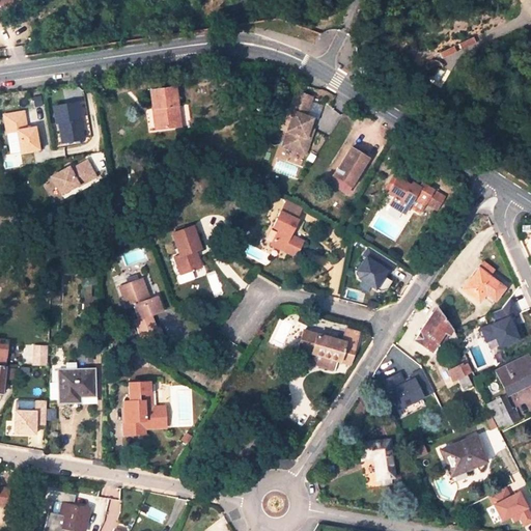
[(439,68),(432,64),(427,72),(435,77),(439,68)]
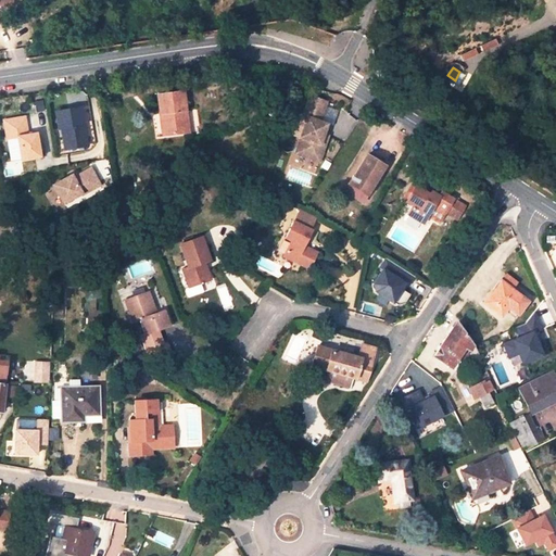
[(184,91),(158,95),(160,113),(163,113),(167,136),(189,133),(184,91)]
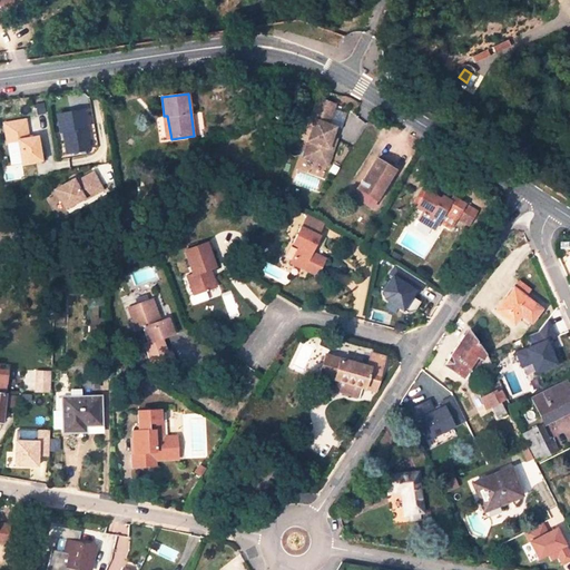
[(335,105),(317,99),(311,120),(314,121),(307,141),(308,141),(303,158),(327,166),(334,149),(328,148),(332,138),(335,128),(328,126),(335,105)]
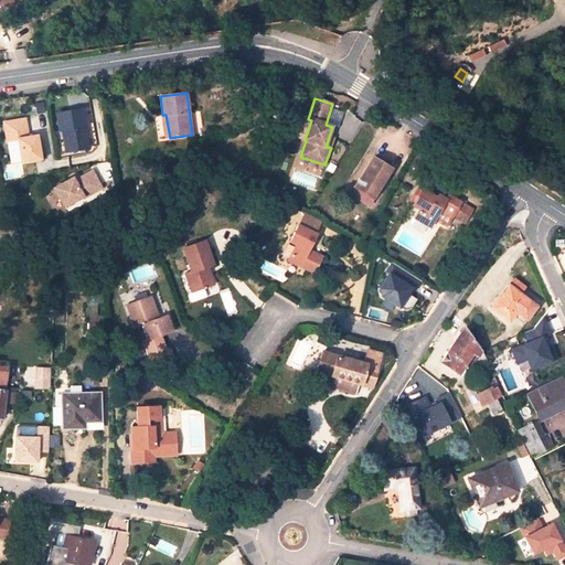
[(82,108),(57,114),(61,131),(63,130),(66,130),(71,151),(89,147),(82,108)]
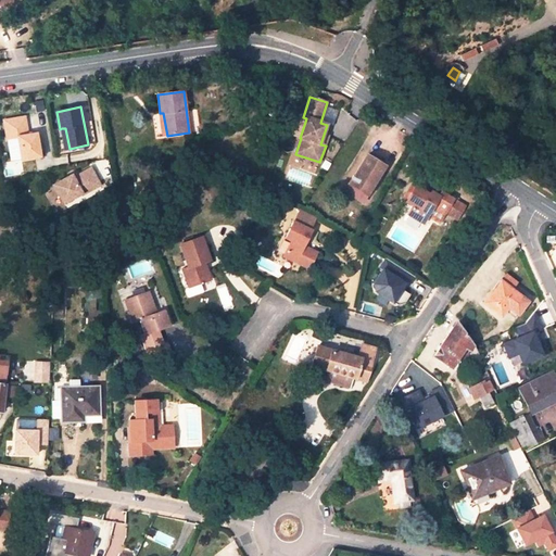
[(26,114),(2,119),(5,139),(17,137),(22,162),(42,158),(40,133),(29,133),(26,114)]
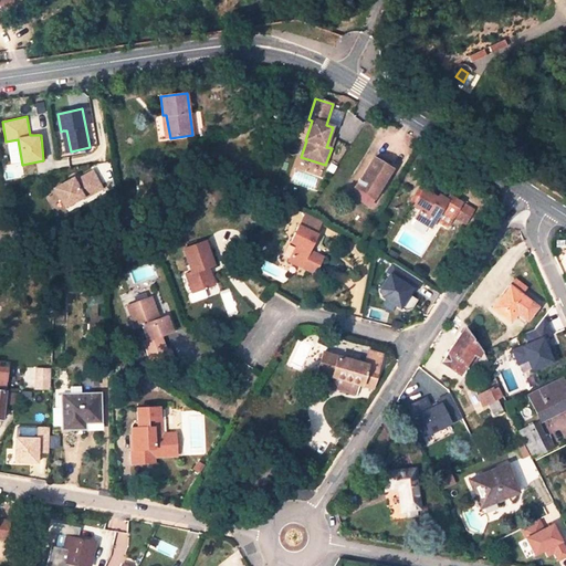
[(312,121),(308,119),(302,139),(305,140),(312,121)]
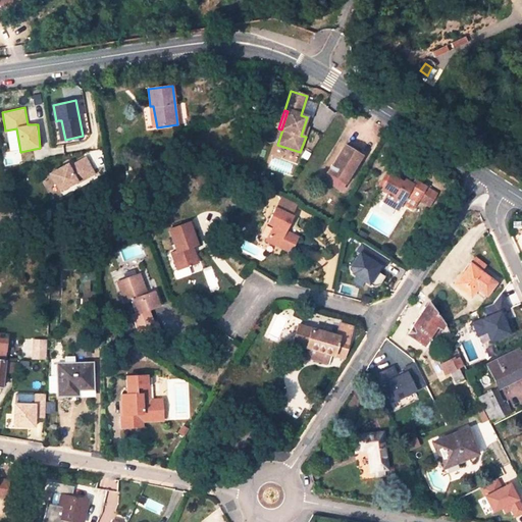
[(361,155),(344,145),(323,179),(340,190),(361,155)]
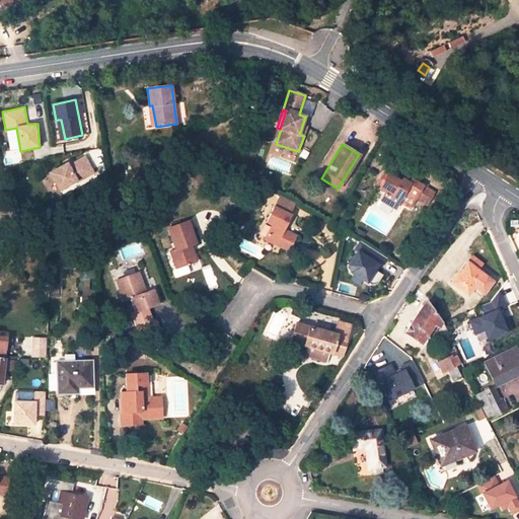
[(93,172),(85,157),(69,166),(68,163),(51,172),(60,190),(76,180),(77,181),(93,172)]
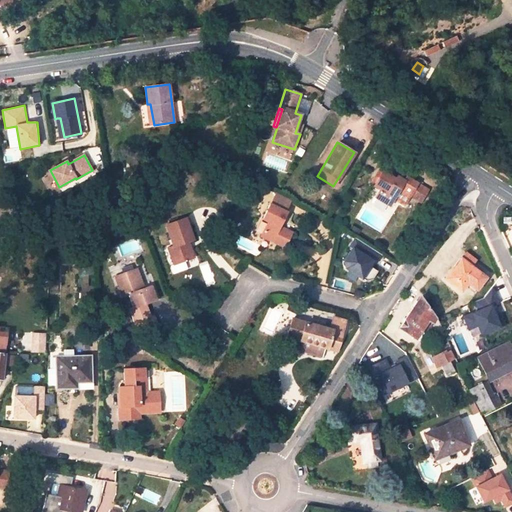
[(383,172),(379,169),(371,182),(375,184),(383,172)]
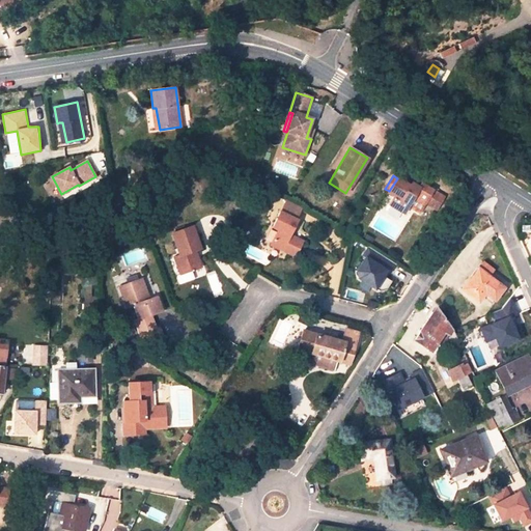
[(403,183),(397,178),(389,191),(395,195),(390,203),(404,213),(409,205),(420,212),(425,203),(432,191),(421,184),(419,187),(412,183),(410,186),(403,183)]
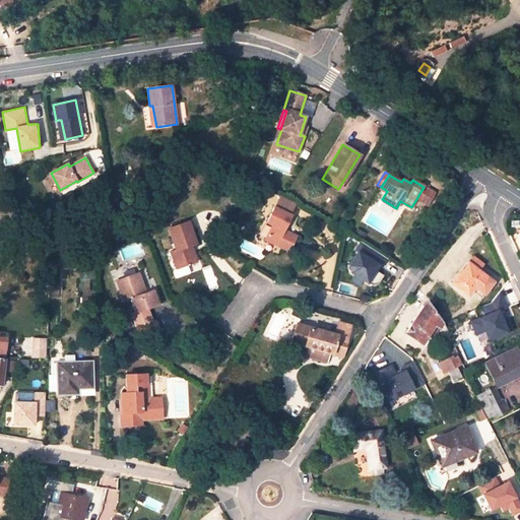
[(434,193),(424,187),(416,199),(428,205),(434,193)]
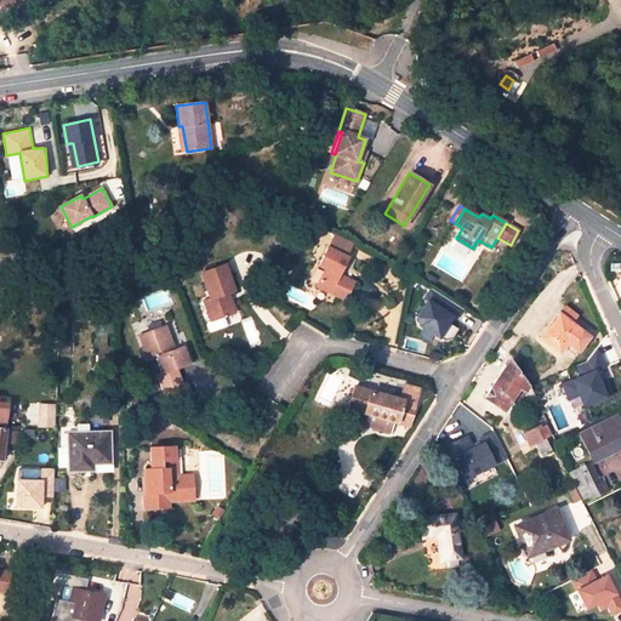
[(347,258),(328,249),(319,266),(325,269),(317,286),(345,300),(353,283),(339,275),(347,258)]
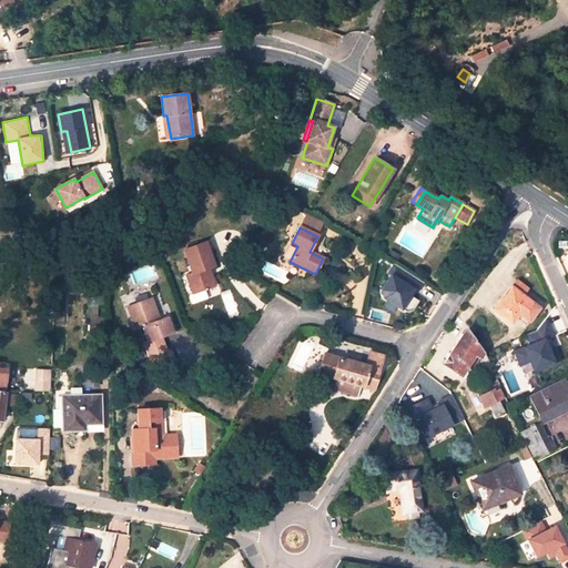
[(205,243),(185,250),(193,273),(188,275),(194,294),(214,286),(210,272),(209,272),(208,267),(214,266),(205,243)]
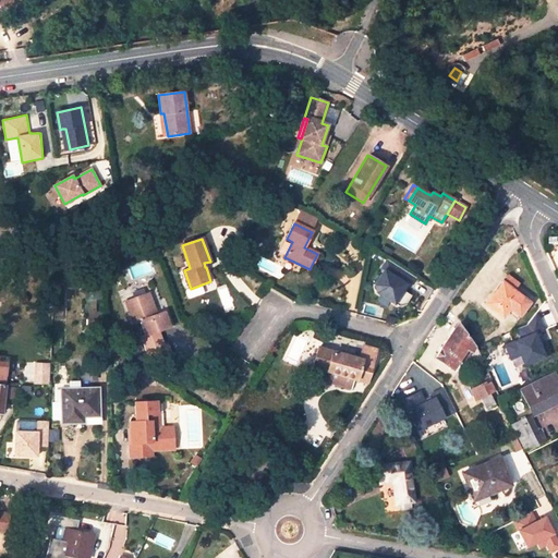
[(413,279),(387,262),(380,271),(384,273),(375,286),(376,293),(398,307),(404,306),(411,296),(401,291),(404,287),(408,288),(413,279)]
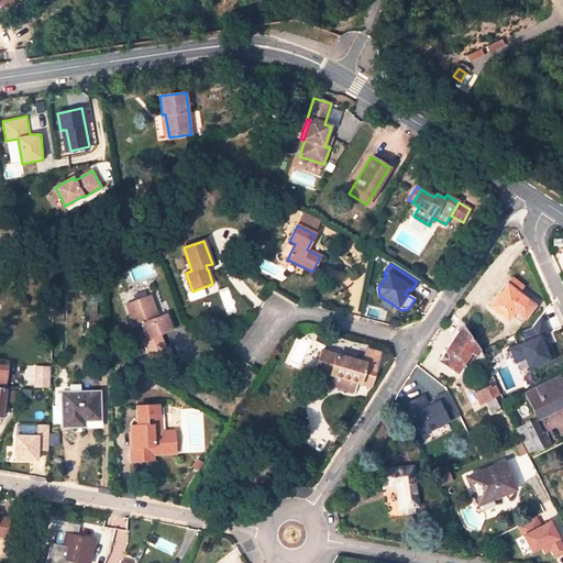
[(523,286),(514,278),(509,285),(518,293),(523,286)]
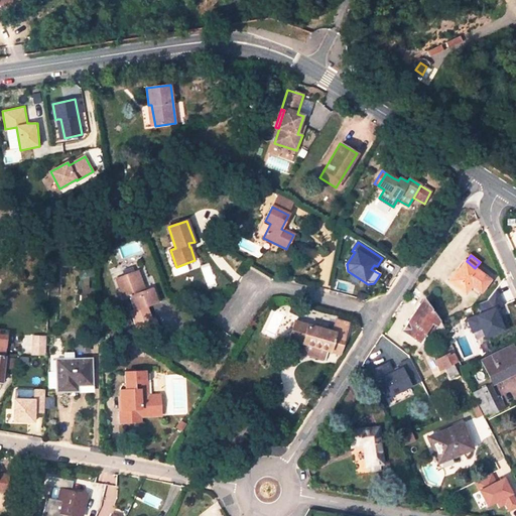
[(460,266),(448,280),(466,293),(472,284),(481,291),(491,279),(475,268),(467,261),(462,268),(460,266)]
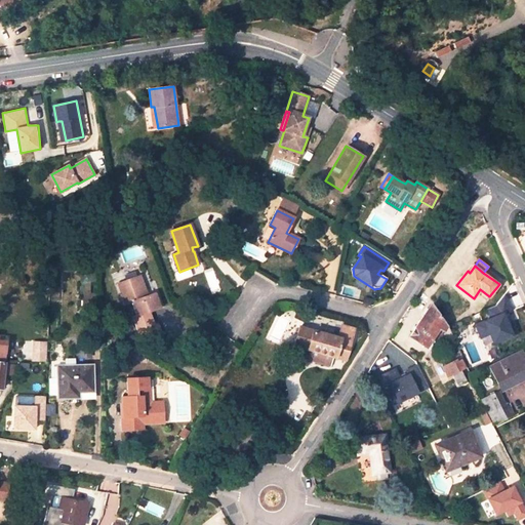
[(149,311),(160,308),(155,293),(148,295),(140,276),(121,283),(124,291),(121,292),(125,305),(132,303),(137,316),(133,317),(139,331),(154,325),(149,311)]
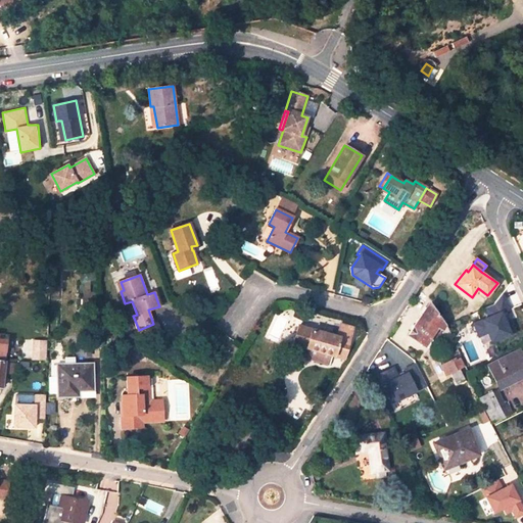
[(429,303),(415,325),(420,329),(414,339),(425,346),(436,328),(441,331),(444,326),(429,303)]
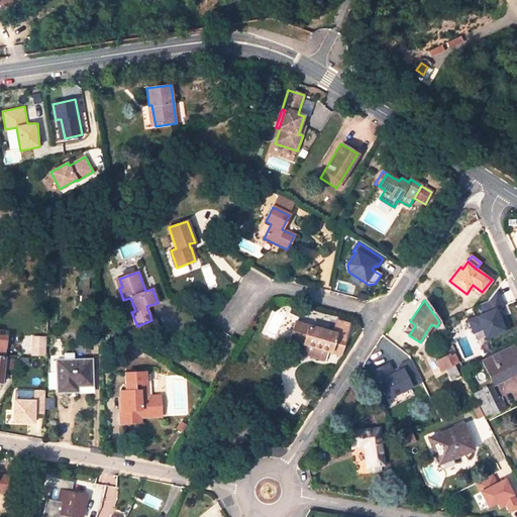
[(483,330),(486,338),(508,330),(499,306),(469,318),(475,334),(483,330)]
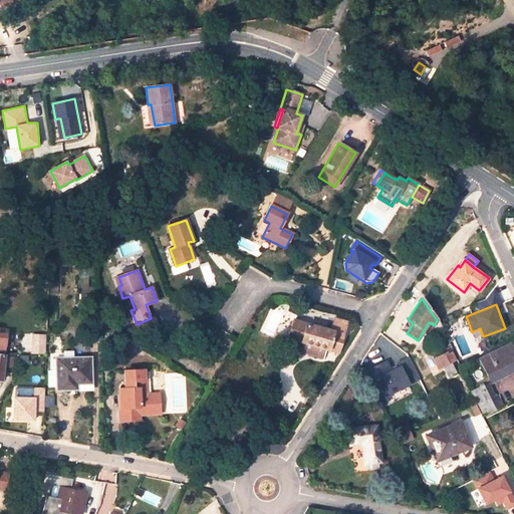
[(306,323),(293,319),(288,338),(303,342),(301,351),(324,358),(326,348),(339,352),(344,334),(347,322),(334,318),(331,330),(306,323)]
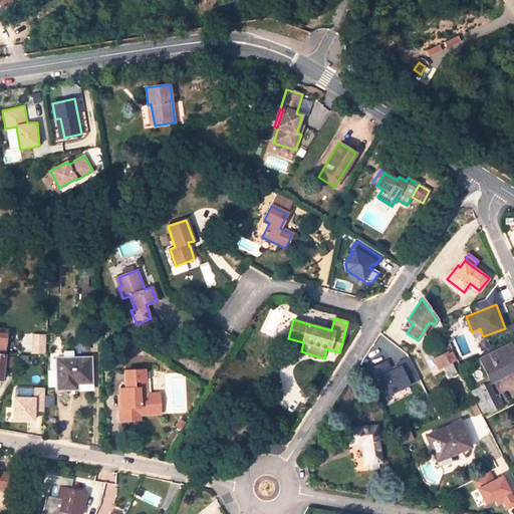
[(408,319),(402,329),(407,333),(413,323),(408,319)]
